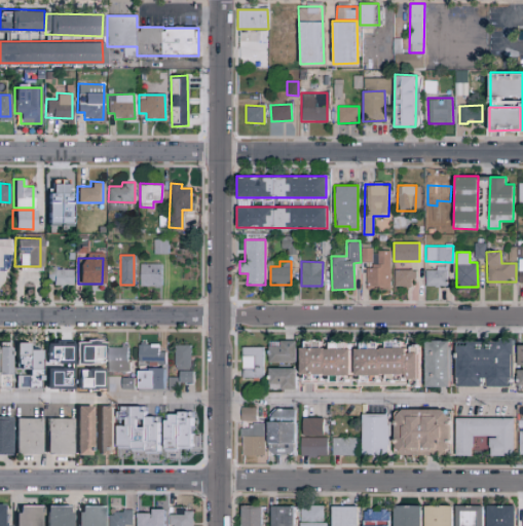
[(140,286),(161,287),(161,263),(141,263),(140,286)]
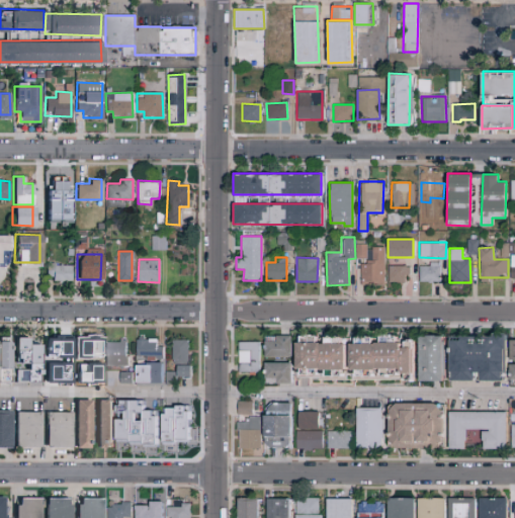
[(419,282),(439,281),(439,262),(429,262),(429,266),(419,266),(419,282)]
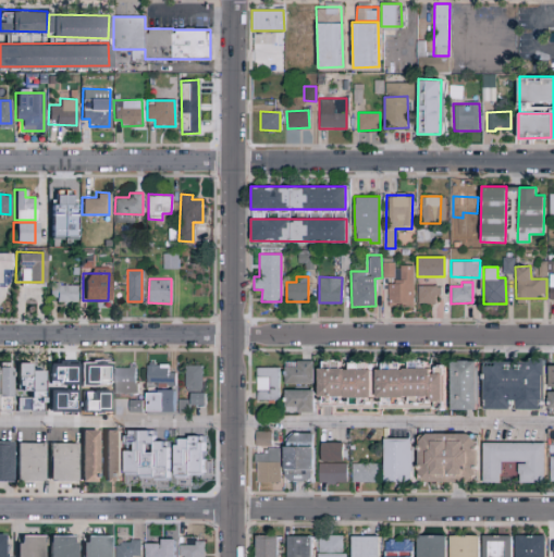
[(76,301),(75,283),(49,283),(50,301),(76,301)]
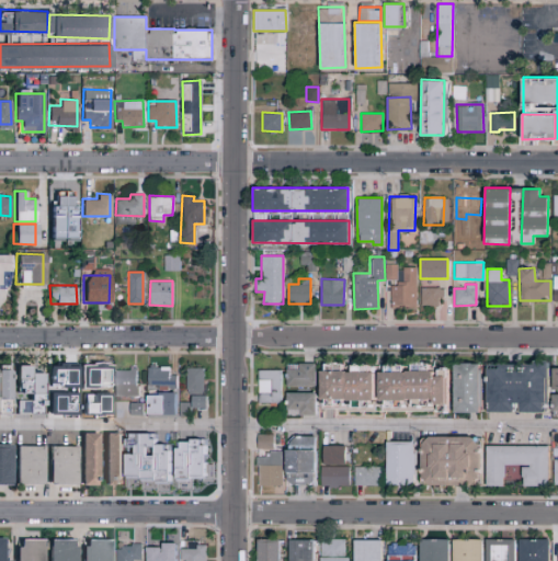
[(420,306),(441,306),(441,288),(421,287),(420,306)]
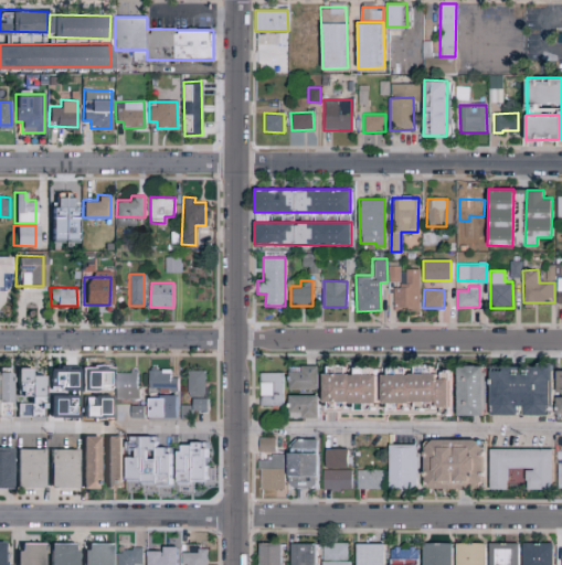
[(76,390),(76,365),(48,365),(48,385),(60,384),(60,390),(76,390)]
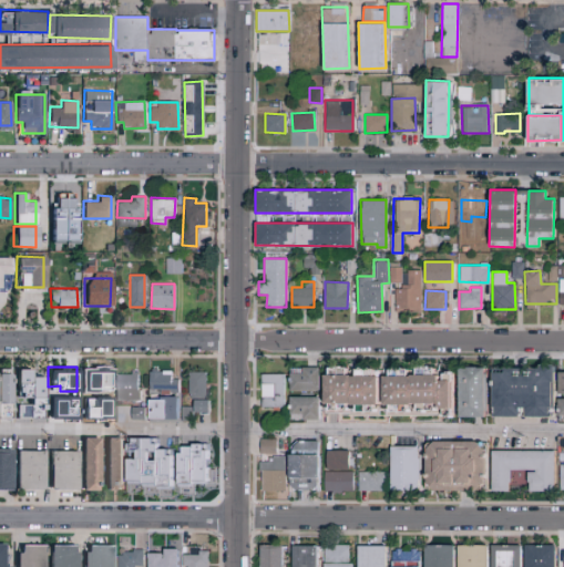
[(318,368),(289,367),(288,391),(318,392),(318,368)]
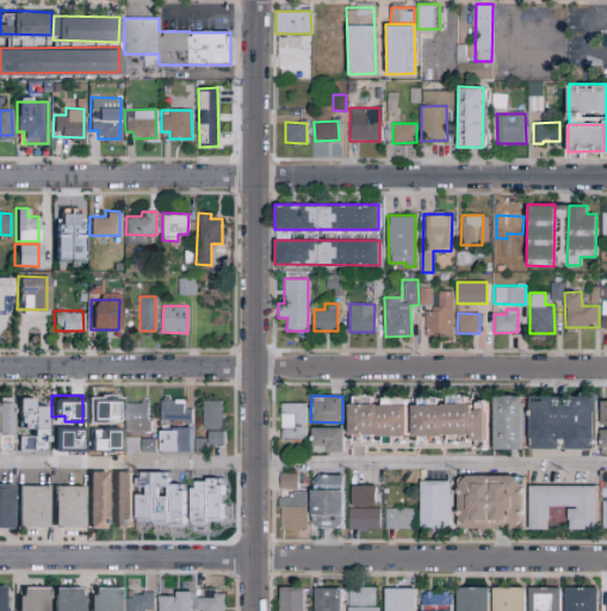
[(493,395),(494,449),(522,449),(521,395),(493,395)]
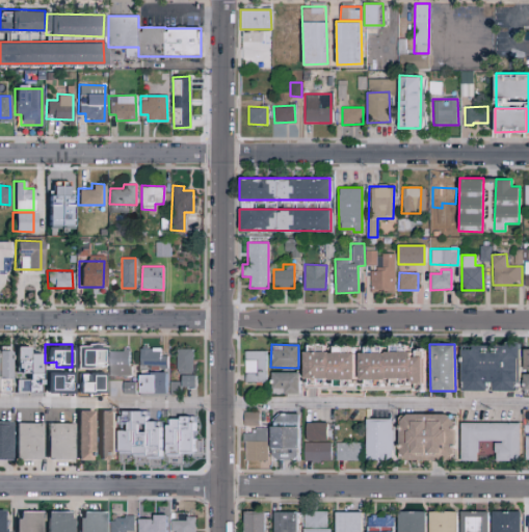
[(518,344),(461,344),(461,391),(486,391),(486,382),(492,382),(493,391),(518,391),(518,344)]
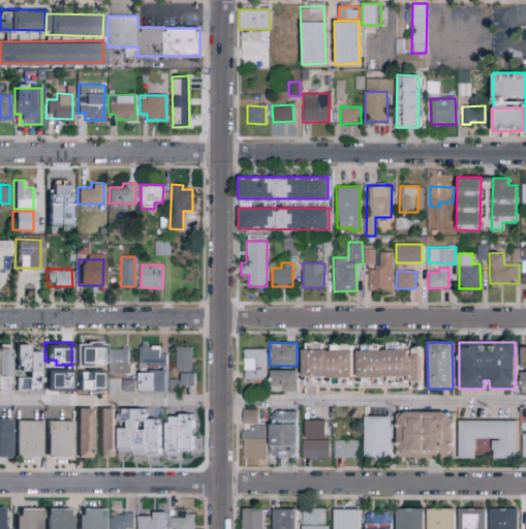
[(0,375),(7,376),(8,344),(0,343),(0,375)]
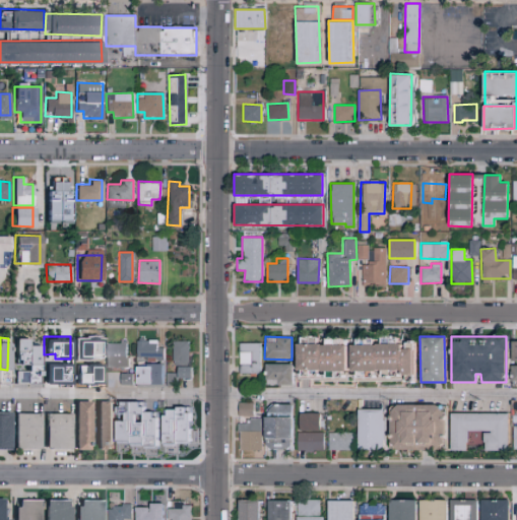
[(26,338),(13,337),(12,364),(24,364),(24,371),(14,370),(13,382),(38,382),(39,344),(26,344),(26,338)]
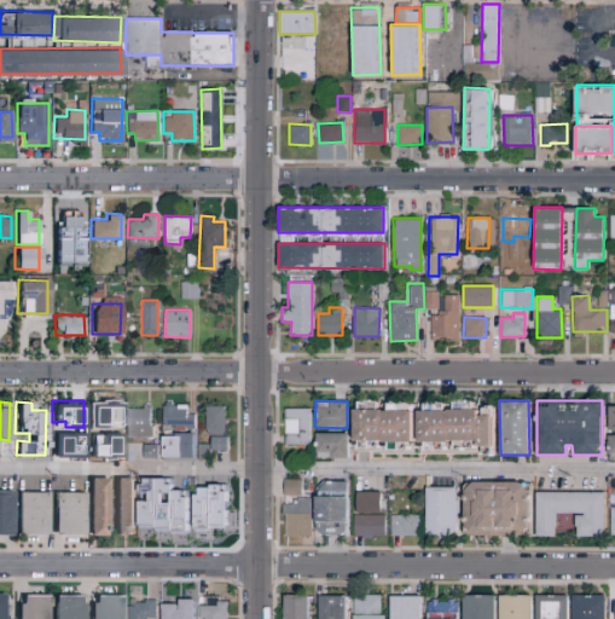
[(90,424),(121,424),(121,406),(90,405),(90,424)]
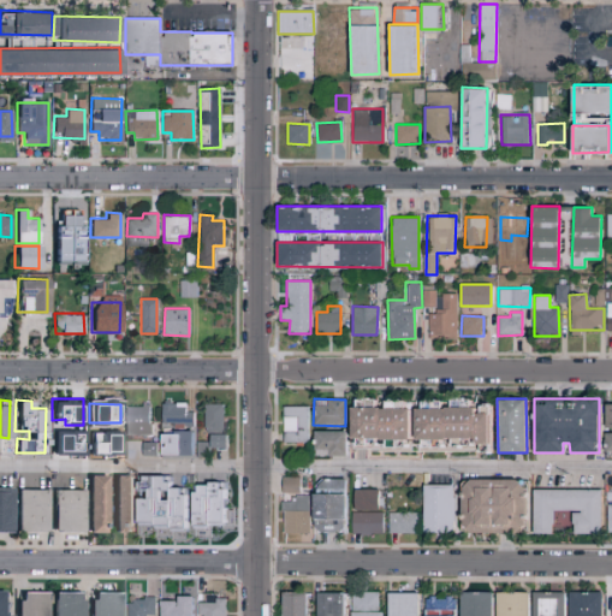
[(192,412),(185,412),(185,403),(161,403),(161,426),(192,426),(192,412)]
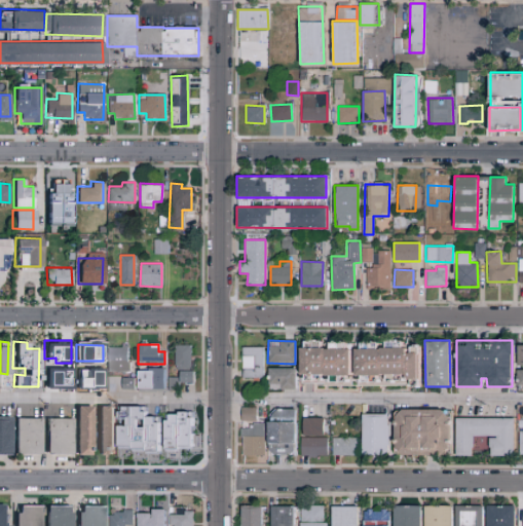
[(190,345),(175,344),(175,369),(190,369),(190,345)]
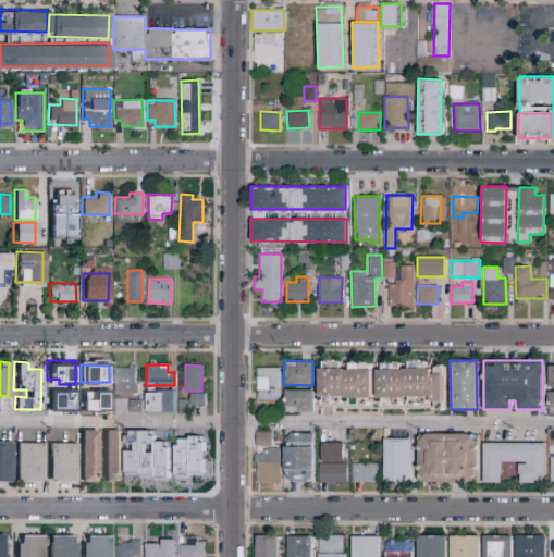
[(135,367),(114,367),(114,394),(136,393),(135,367)]
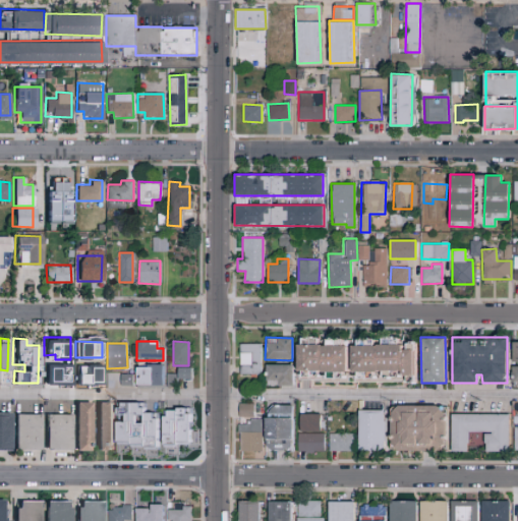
[(261,344),(239,343),(239,374),(261,374),(261,344)]
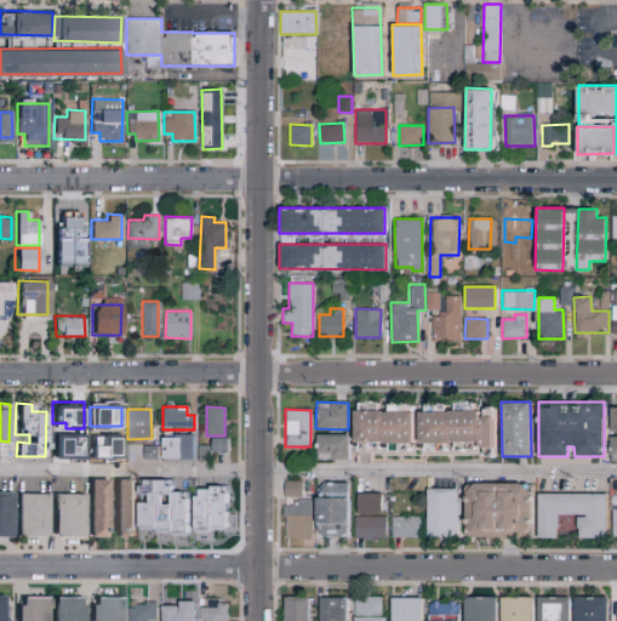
[(353,442),(412,443),(412,411),(353,410),(353,442)]
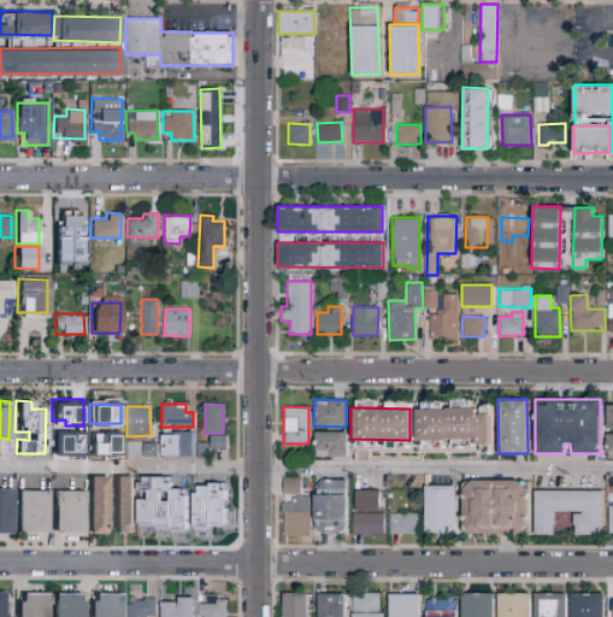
[(414,409),(416,441),(489,439),(489,413),(476,413),(476,407),(414,409)]
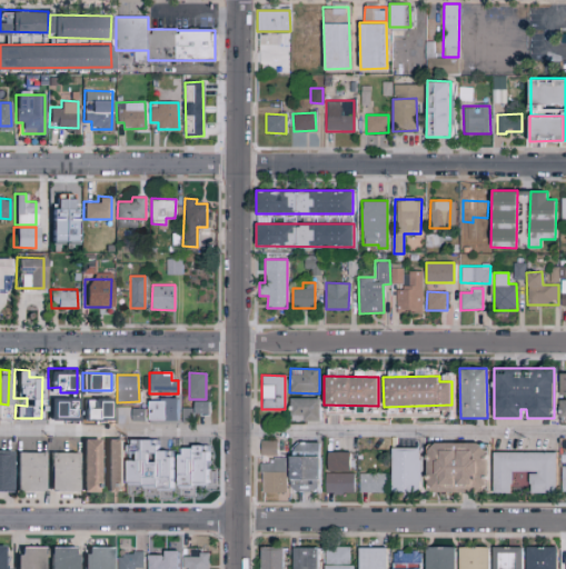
[(75,420),(75,408),(63,408),(65,397),(48,396),(47,419),(75,420)]
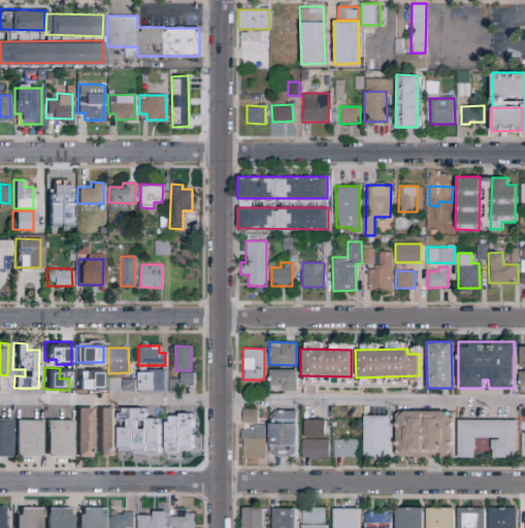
[(296,391),(296,369),(269,369),(268,391),(296,391)]
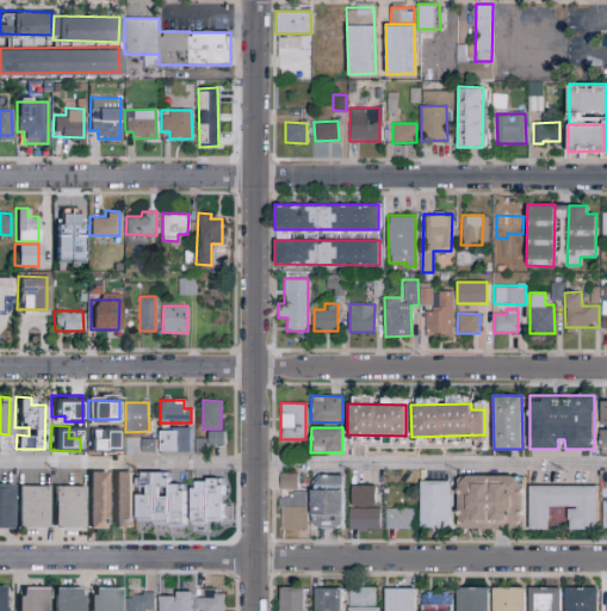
[(160,450),(190,451),(191,429),(160,429),(160,450)]
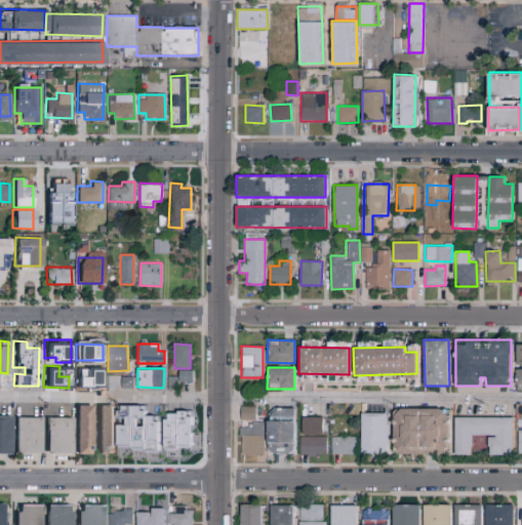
[(193,369),(179,369),(179,381),(193,381),(193,369)]
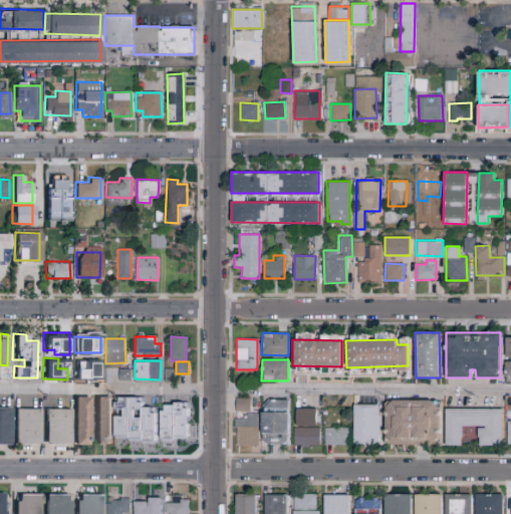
[(117,379),(131,380),(131,369),(118,368),(117,379)]
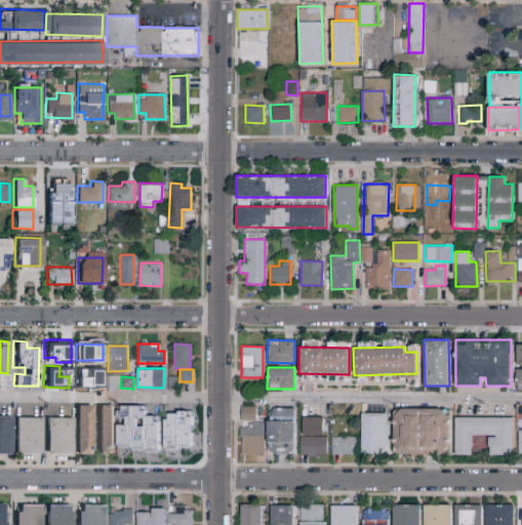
[(168,389),(177,389),(177,376),(168,376),(168,389)]
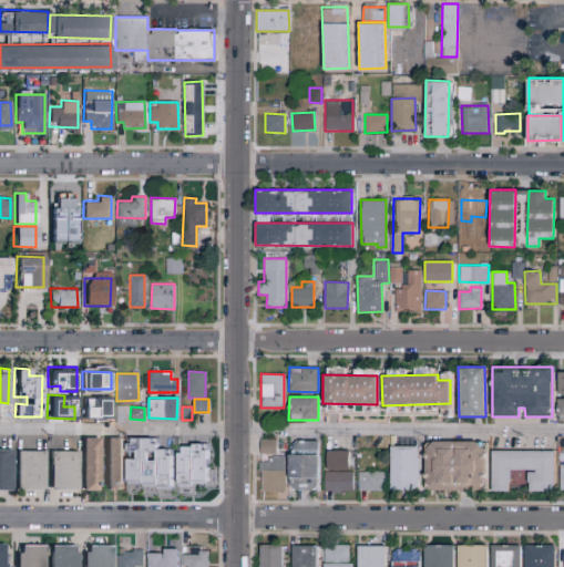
[(80,488),(96,488),(96,437),(80,437),(80,488)]
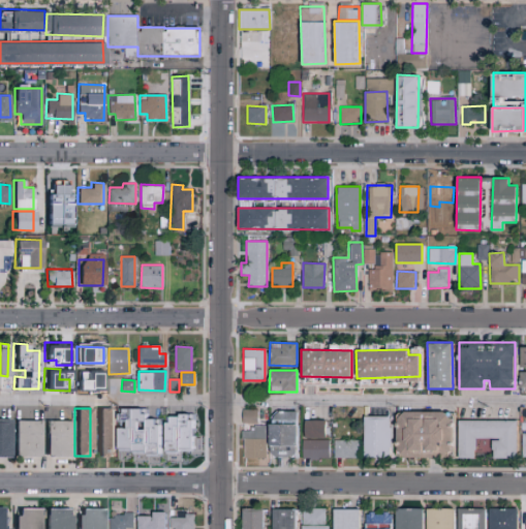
[(97,457),(113,457),(113,408),(96,408),(97,457)]
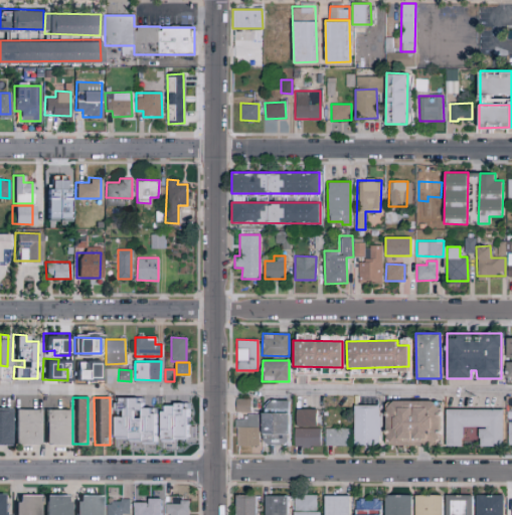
[(234,410),(249,410),(250,398),(235,397),(234,410)]
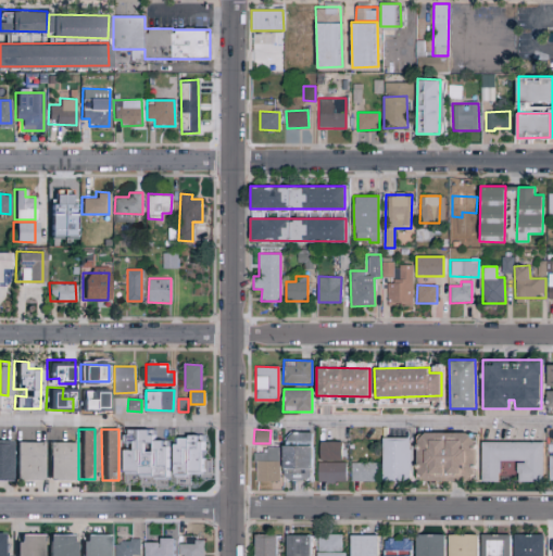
[(283,432),(284,480),(312,480),(311,431),(283,432)]
